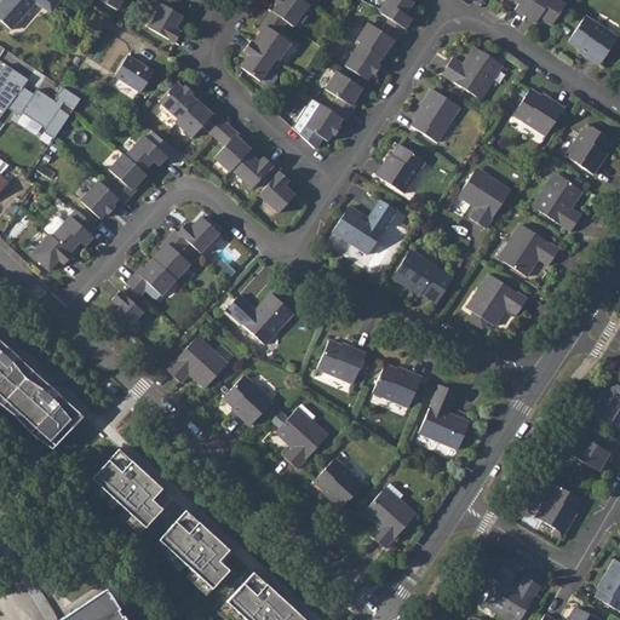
[(35,4),(52,13),(59,1),(58,0),(1,0),(0,3),(0,21),(11,30),(35,4)]
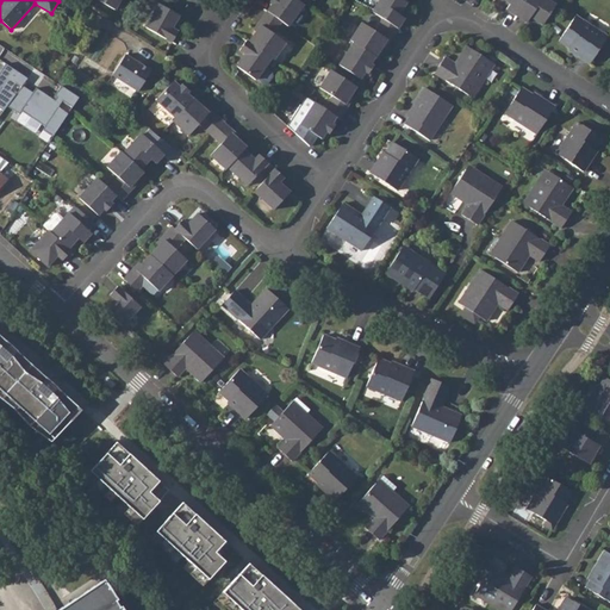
[(97,0),(114,11),(120,0),(97,0)]
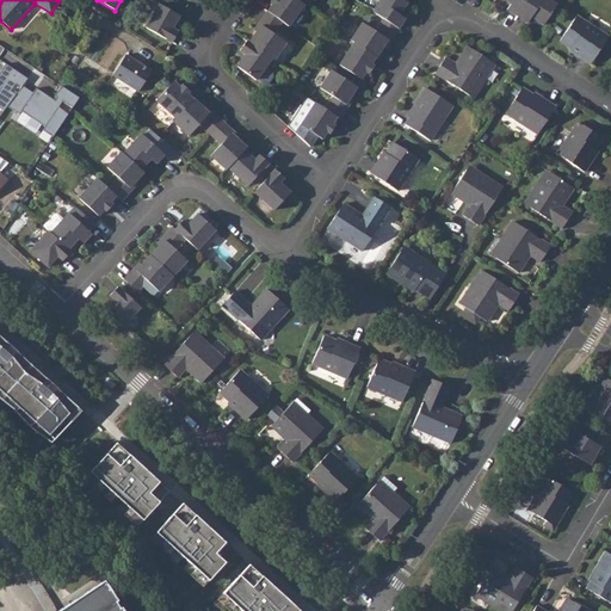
[(273,5),(267,12),(282,22),(289,26),(304,5),(297,0),(271,0),(270,2),(273,5)]
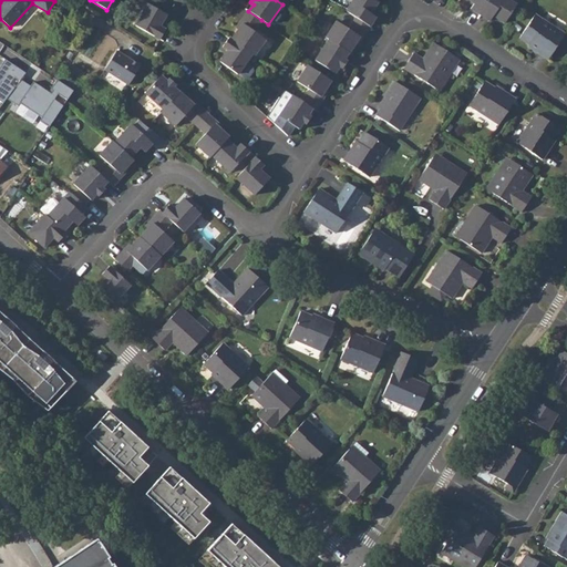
[(352,0),(346,11),(356,18),(369,27),(375,17),(370,13),(378,2),(374,0),(352,0)]
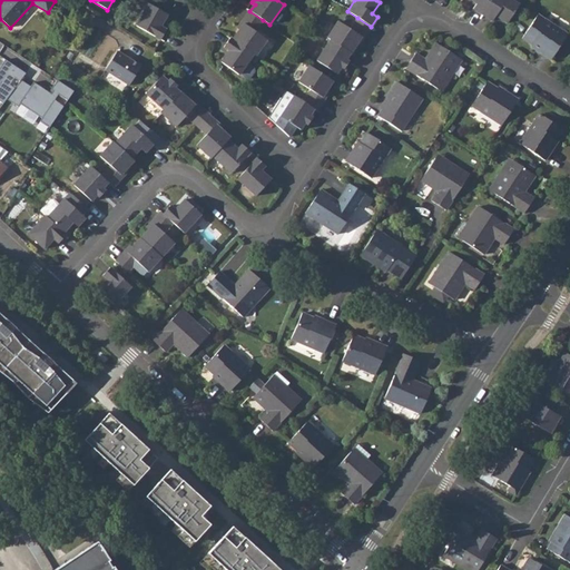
[(487,10),(492,0),(471,0),(477,3),(473,9),(482,15),(487,10)]
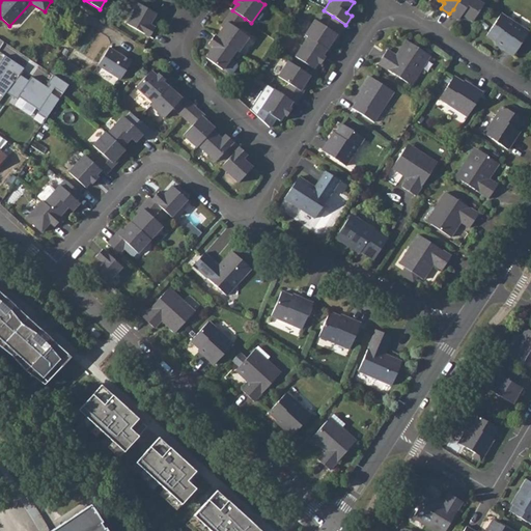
[(472,22),(483,4),(477,0),(476,0),(458,0),(453,9),(449,14),(458,20),(462,15),(472,22)]
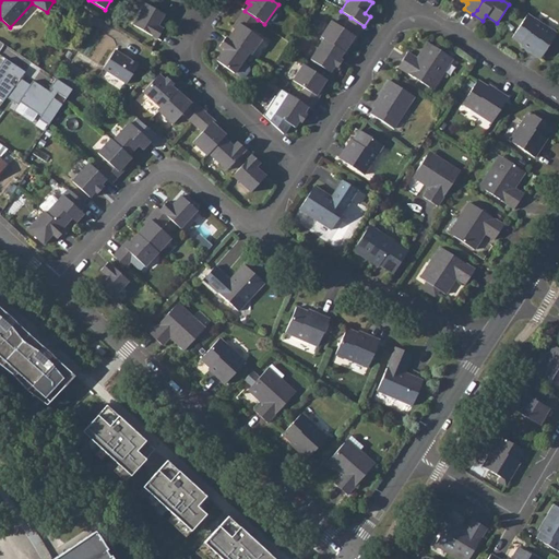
[(133,25),(158,39),(164,30),(158,26),(165,14),(145,4),(133,25)]
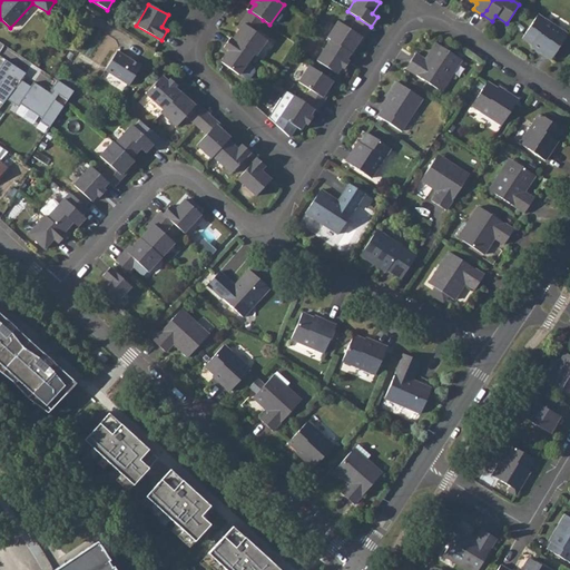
[(267,40),(255,31),(263,20),(249,11),(242,22),(244,25),(239,30),(233,39),(254,55),(256,56),(267,40)]
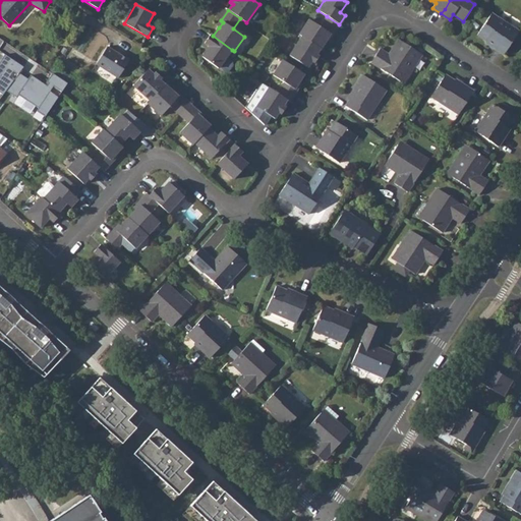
[(496,15),(481,38),(491,44),(498,48),(497,50),(504,54),(519,31),(496,15)]
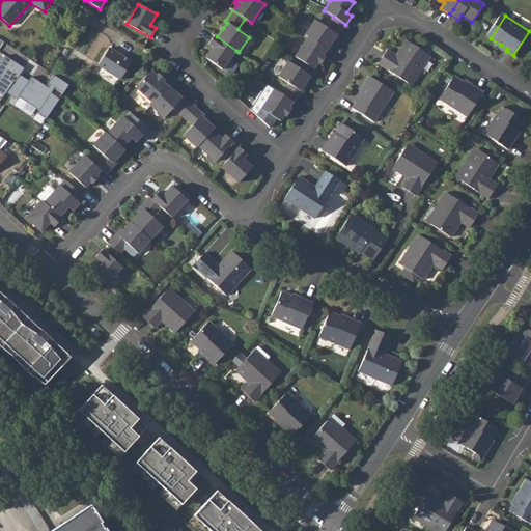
[(308,37),(327,49),(333,39),(336,34),(338,35),(345,25),(333,17),(326,27),(314,20),(305,35),(308,37)]
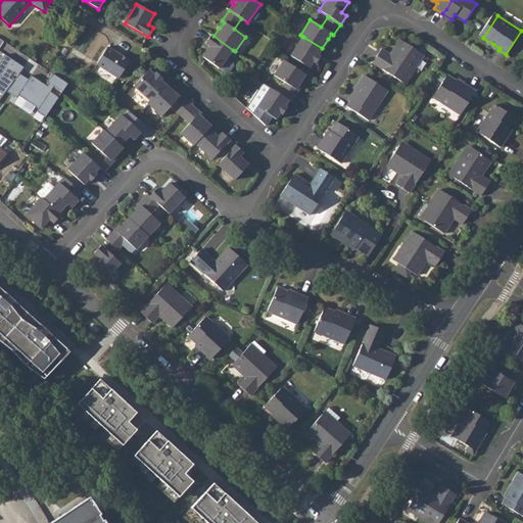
[(203,57),(220,68),(233,50),(214,36),(211,35),(205,43),(210,47),(203,57)]
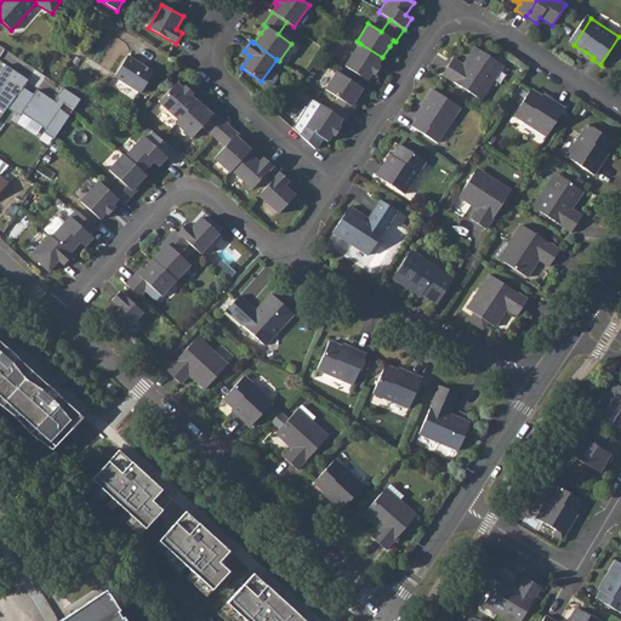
[(360,44),(345,66),(366,80),(371,73),(375,74),(380,67),(376,64),(382,57),(360,44)]
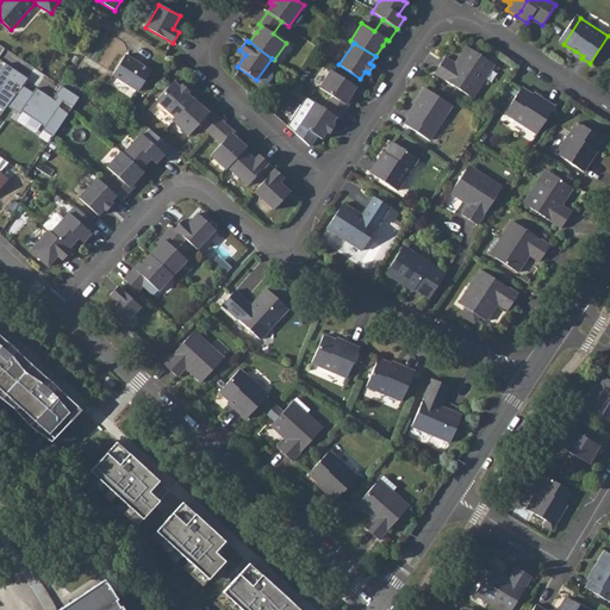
[(490,61),(466,45),(455,63),(444,57),(435,73),(472,98),(484,79),(480,76),(490,61)]
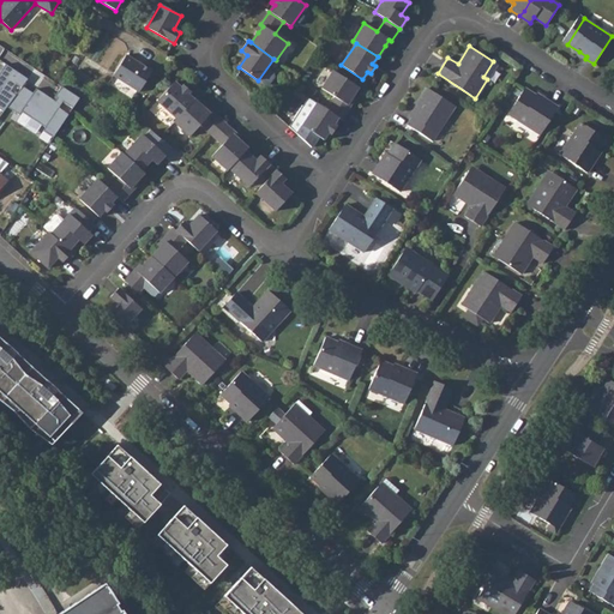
[(126,54),(113,76),(139,92),(152,71),(126,54)]
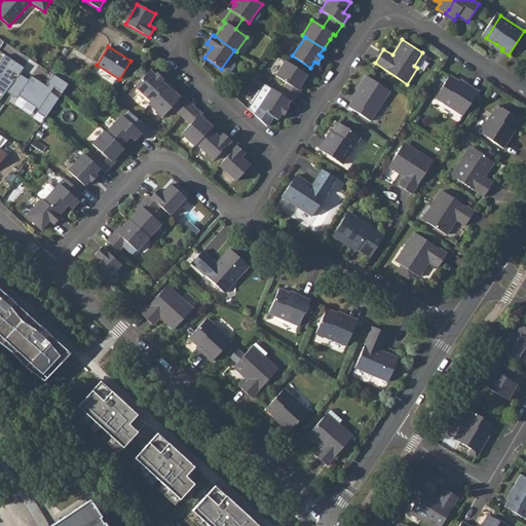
[(417,68),(426,55),(422,52),(414,66),(417,68)]
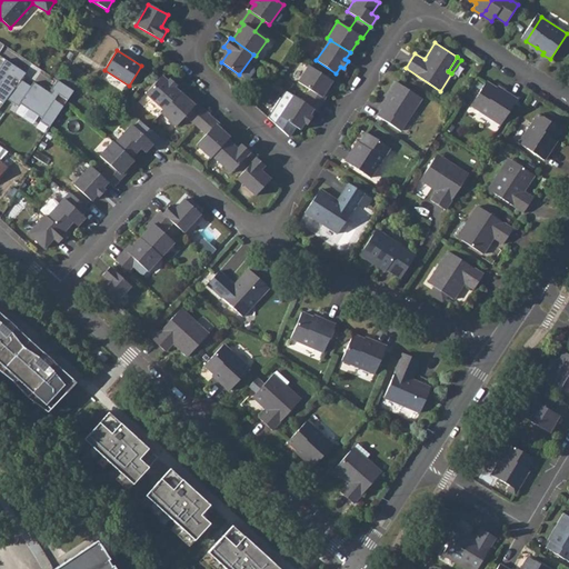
[(25,73),(5,60),(0,66),(0,102),(1,103),(7,98),(12,90),(12,88),(8,86),(13,78),(19,81),(25,73)]
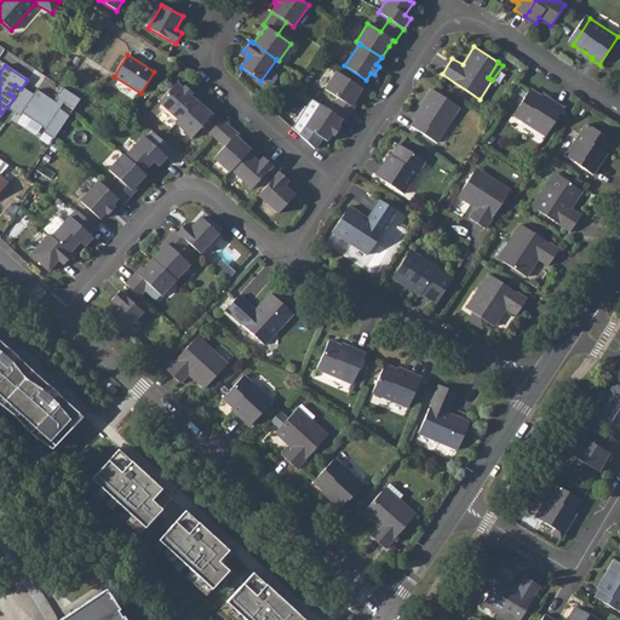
[(337,72),(325,89),(338,98),(329,110),(342,118),(345,120),(354,107),(351,105),(355,99),(362,89),(337,72)]
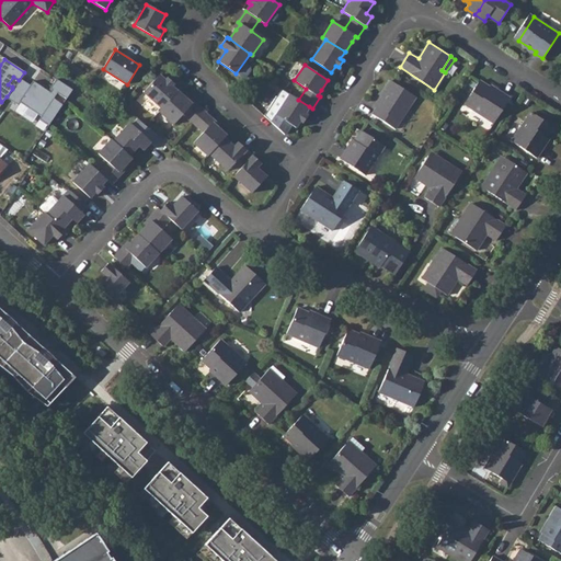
[(57,78),(71,86),(75,81),(59,73),(57,78)]
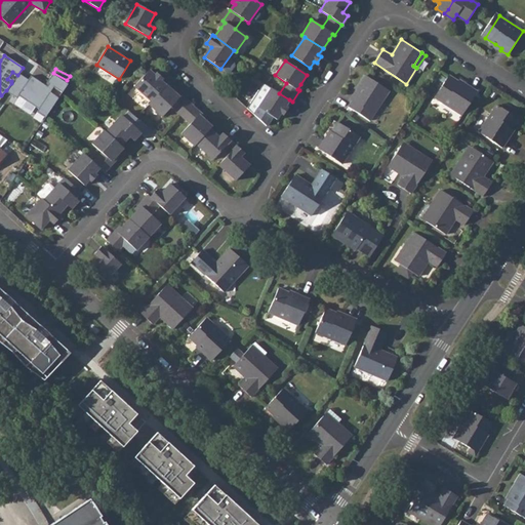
[(152,102),(166,85),(161,80),(163,78),(157,73),(155,75),(149,70),(134,86),(152,102)]
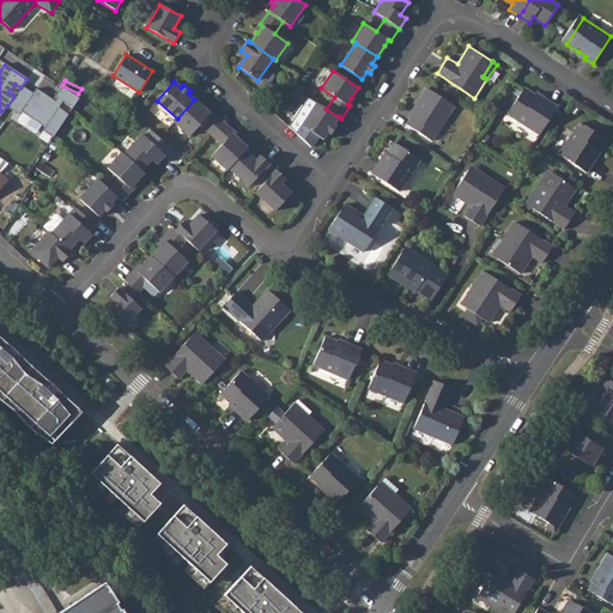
[(20,87),(13,97),(7,105),(17,113),(19,109),(46,127),(43,131),(52,137),(67,114),(56,108),(60,102),(71,109),(78,98),(60,86),(52,97),(54,98),(54,99),(35,87),(30,93),(20,87)]
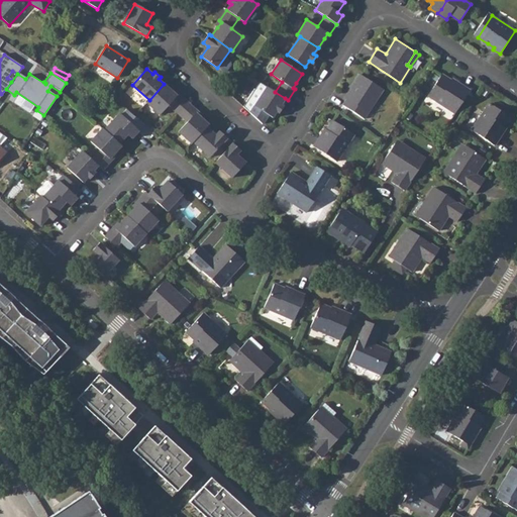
[(451,80),(441,74),(427,96),(454,113),(470,90),(458,83),(457,85),(451,80)]
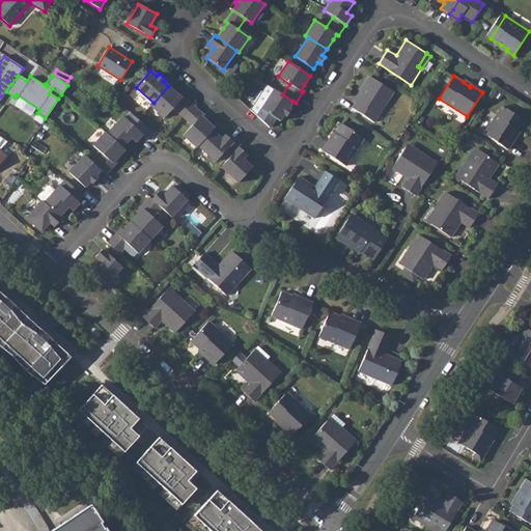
[(363,90),(357,102),(353,108),(373,122),(393,91),(369,77),(362,89),(363,90)]
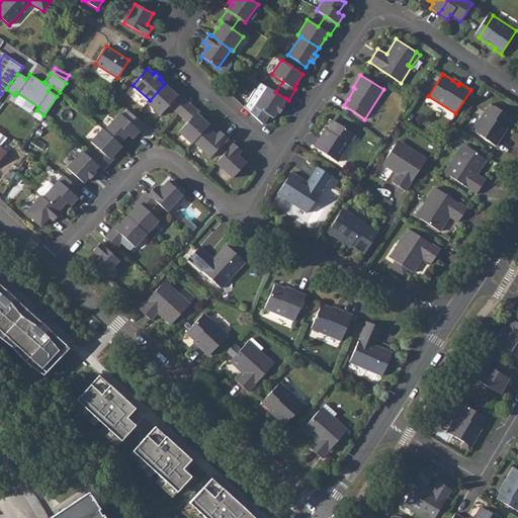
[(164,84),(150,100),(147,103),(160,114),(169,105),(178,113),(188,102),(179,93),(177,95),(172,91),(164,84)]
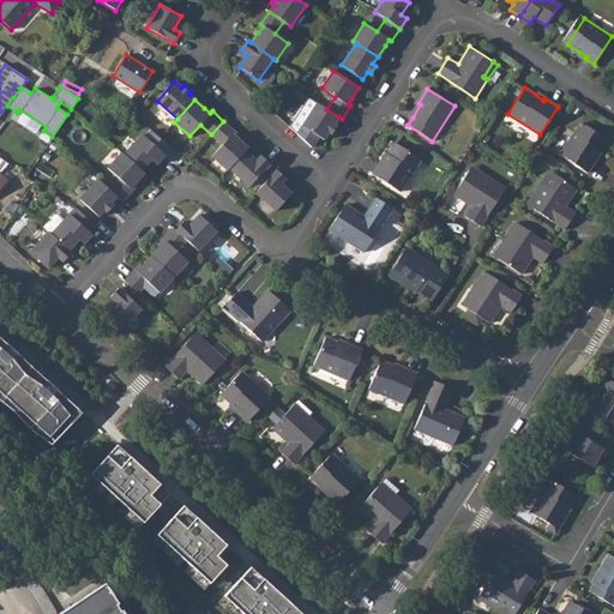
[(302,126),(324,139),(329,132),(331,134),(336,126),(333,125),(338,116),(326,109),(317,103),(302,126)]
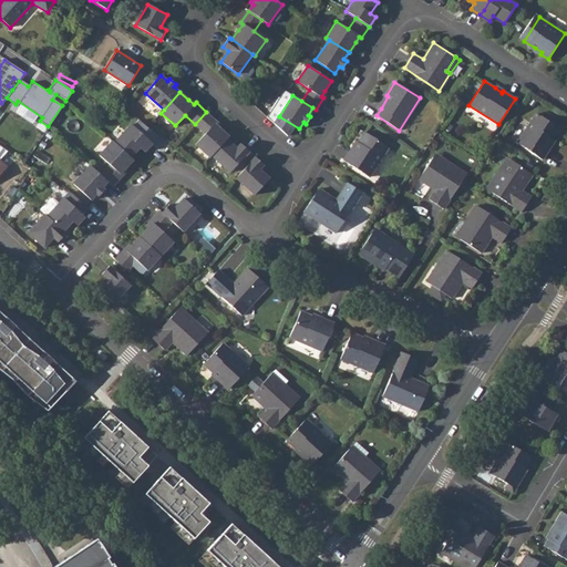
[(381,109),(388,96),(387,95),(379,106),(381,109)]
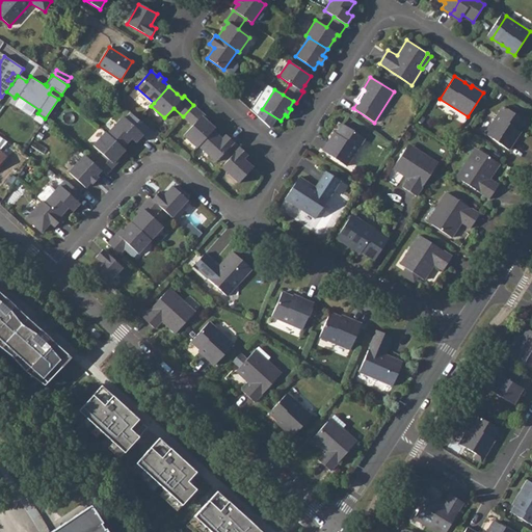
[(193,126),(184,135),(196,148),(198,145),(212,131),(215,128),(207,121),(202,116),(204,114),(193,105),(183,116),(193,126)]
